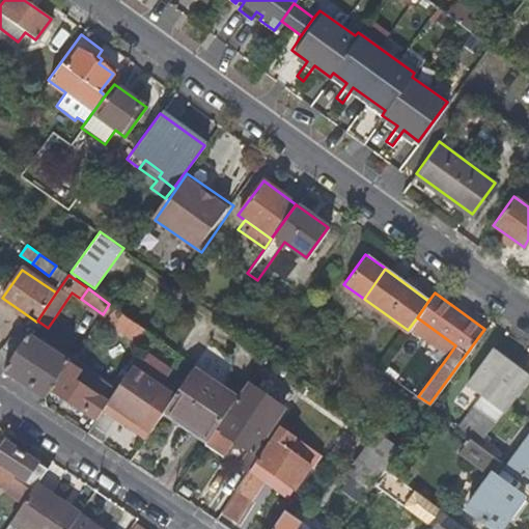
[(103,314),(146,345),(154,335),(109,304),(103,314)]
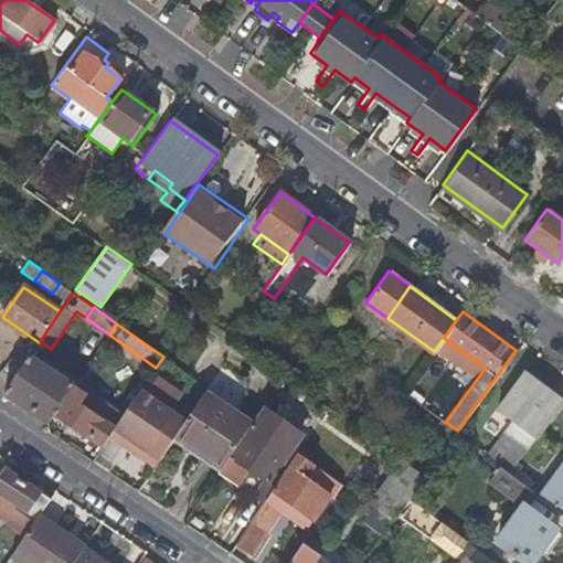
[(485,368),(444,338),(434,351),(475,382),(485,368)]
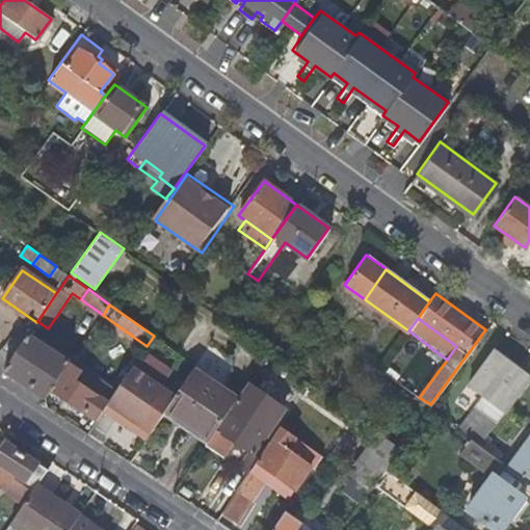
[(16,326),(0,348),(0,375),(3,370),(28,335),(16,326)]
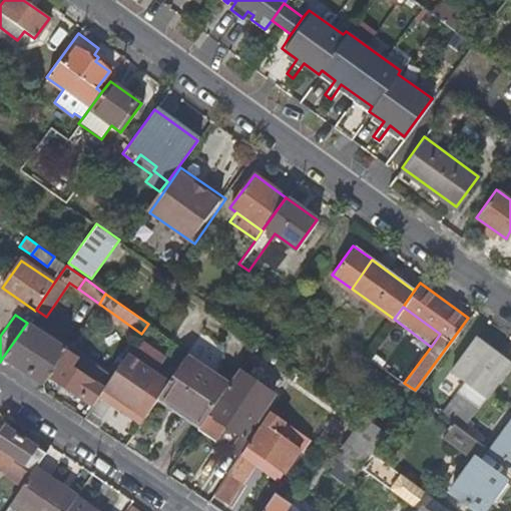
[(66,350),(27,323),(3,357),(42,384),(47,376),(91,405),(100,392),(111,376),(81,354),(74,363),(70,360),(67,363),(60,358),(66,350)]
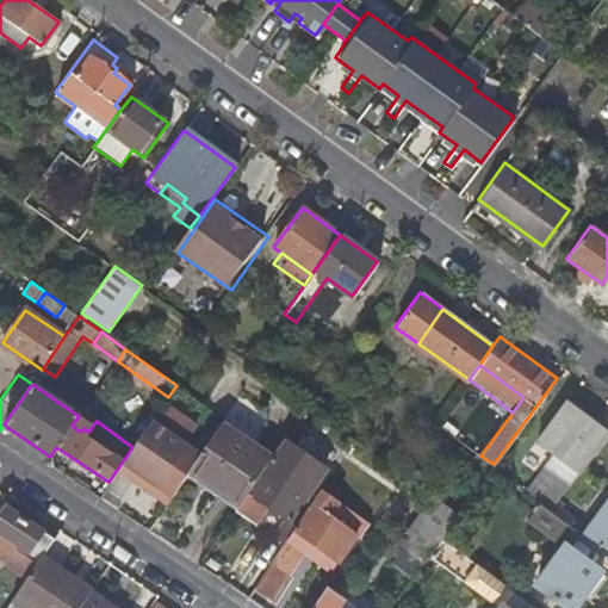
[(553,452),(523,491),(539,503),(548,509),(583,461),(606,432),(566,402),(538,440),(553,452)]
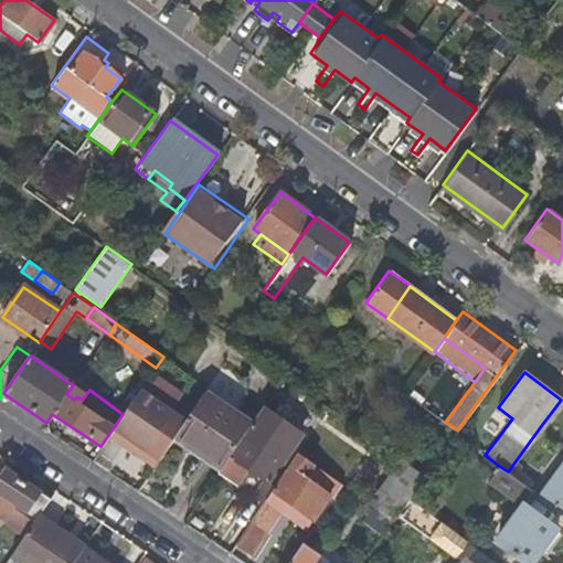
[(174,412),(141,388),(123,414),(110,432),(126,443),(129,438),(147,450),(174,412)]
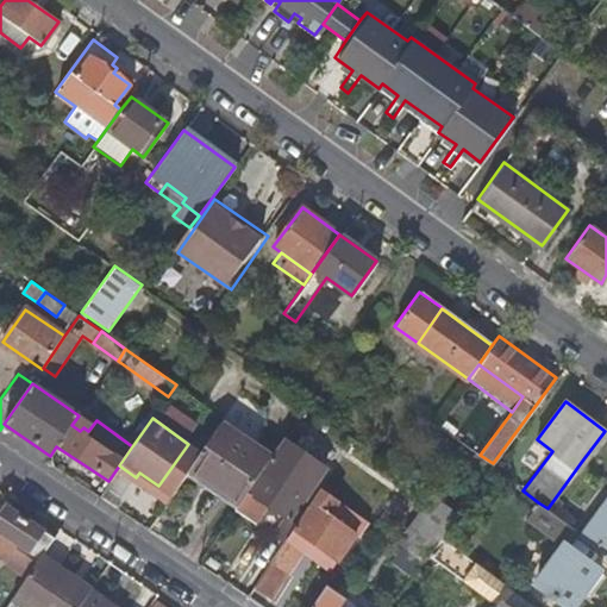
[(255,445),(223,421),(189,468),(224,492),(255,445)]
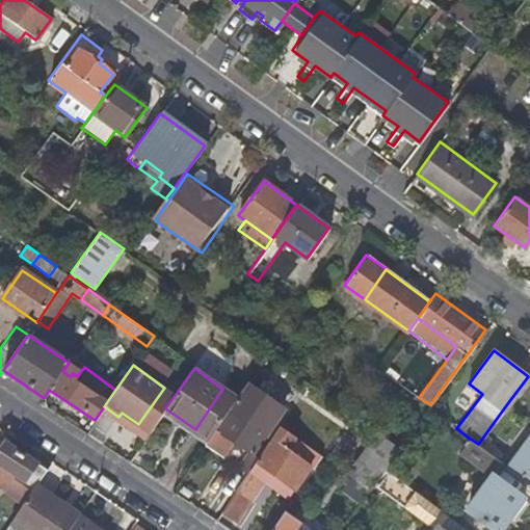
[(237,398),(222,389),(195,429),(209,439),(237,398)]
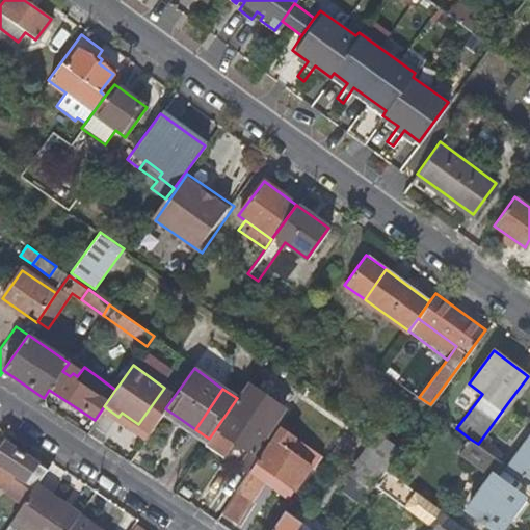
[(256,416),(259,411),(238,396),(237,398),(209,439),(205,443),(213,448),(223,433),(248,450),(238,466),(248,473),(256,461),(259,457),(253,453),(265,434),(245,421),(252,412),(256,416)]
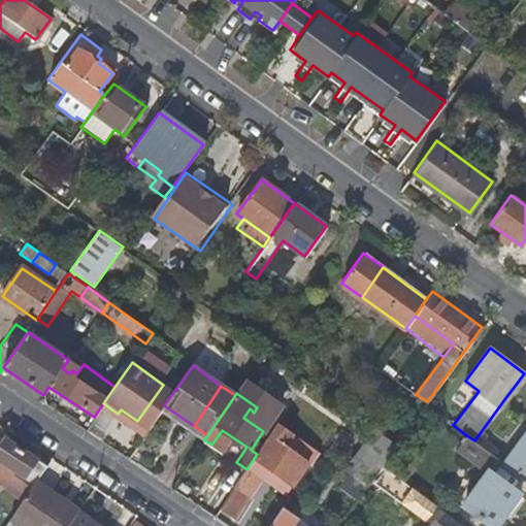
[(283,450),(293,433),(278,423),(269,436),(257,454),(254,458),(292,485),(305,466),(283,450)]
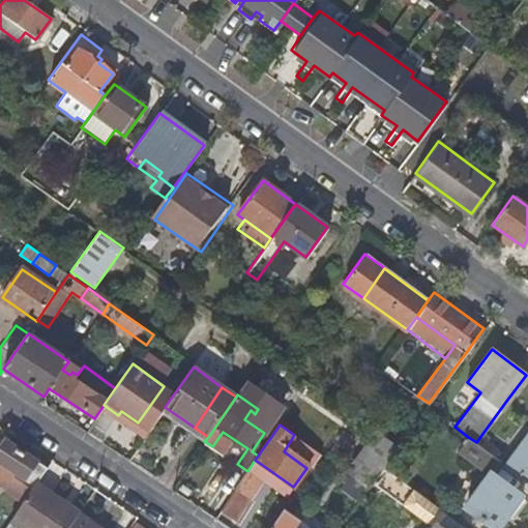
[(374,429),(343,470),(367,487),(379,469),(382,466),(397,445),(374,429)]
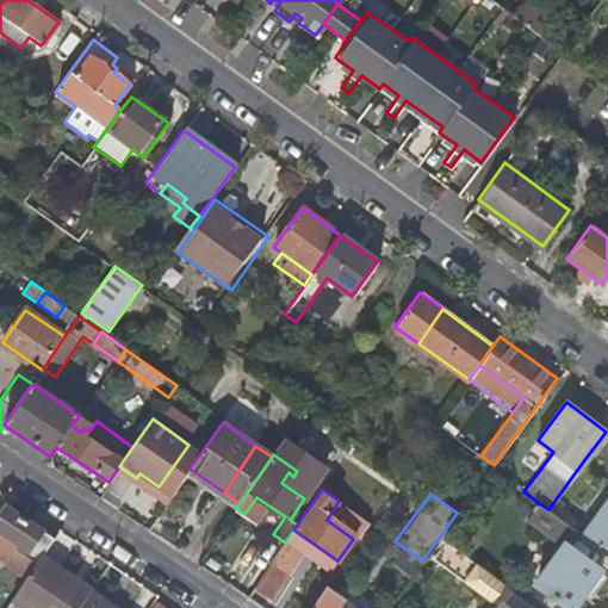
[(290,520),(297,525),(311,504),(304,498),(290,520)]
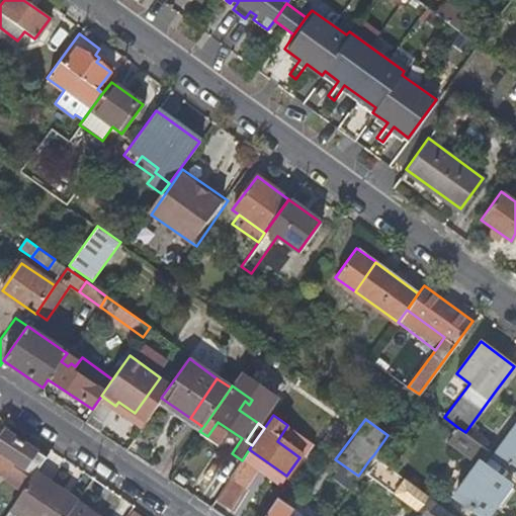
[(515,425),(495,454),(515,469),(515,425)]
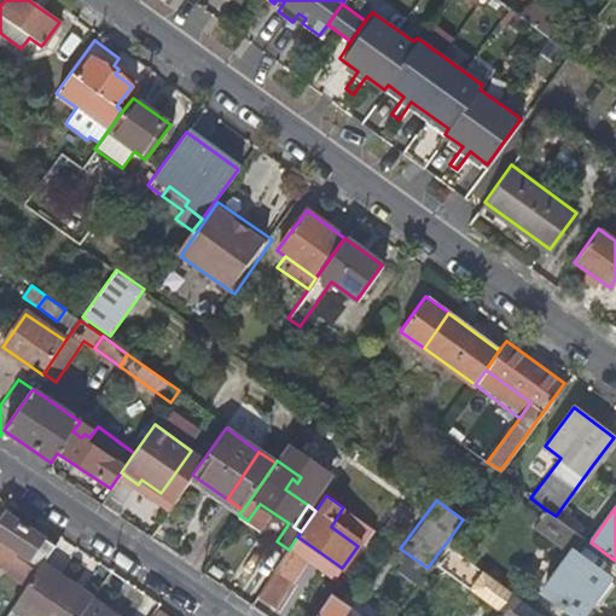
[(573,552),(585,538),(556,516),(546,510),(533,528),(570,556),(542,592),(574,615),(579,615),(608,579),(573,552)]
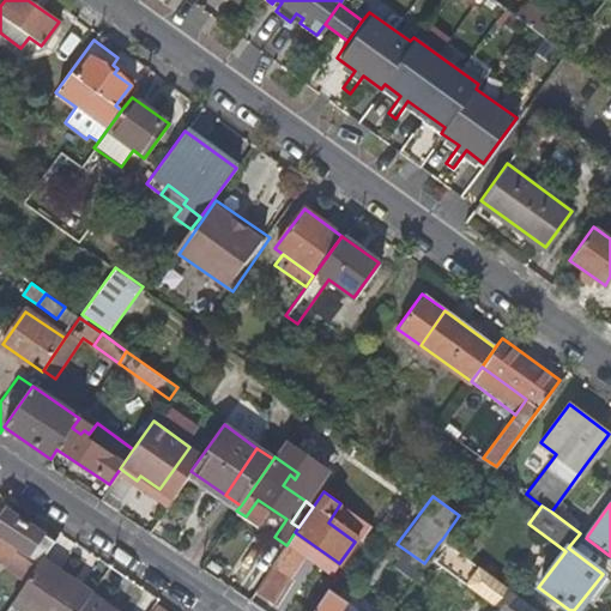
[(53,542),(4,508),(0,513),(0,561),(4,564),(12,551),(36,567),(40,562),(53,542)]
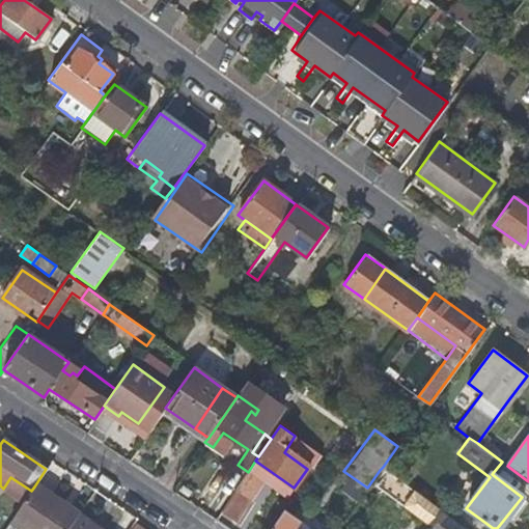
[(402,505),(414,491),(383,467),(380,470),(384,474),(376,485),(402,505)]
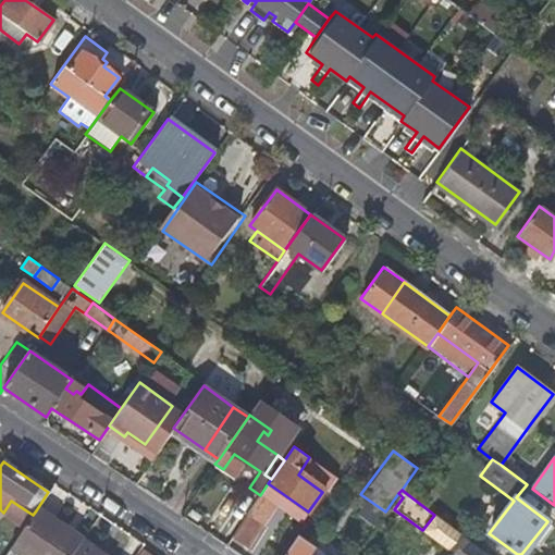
[(70,554),(81,541),(36,510),(33,515),(12,545),(26,554),(70,554)]
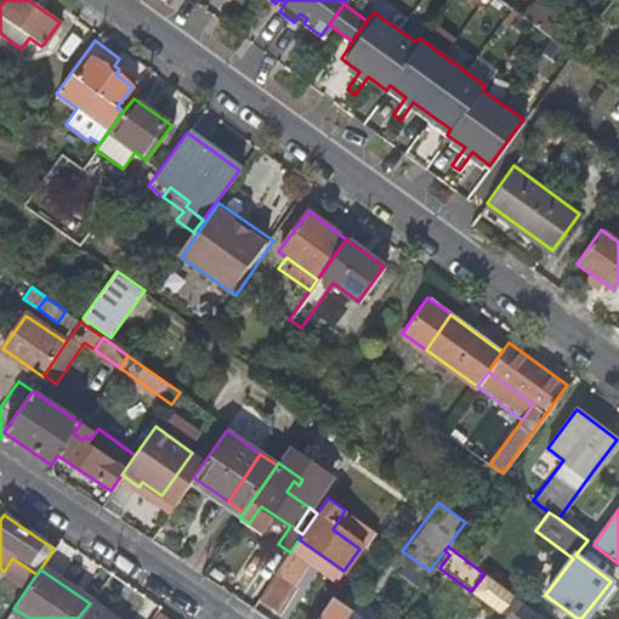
[(289,581),(276,572),(257,597),(272,607),(289,581)]
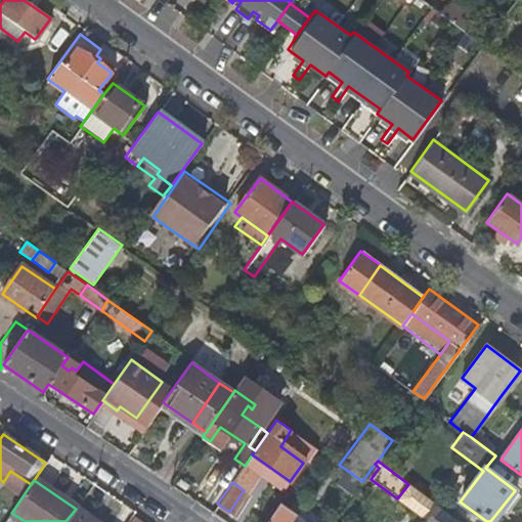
[(434,521),(432,520),(441,508),(408,484),(397,498),(428,521),(434,521)]
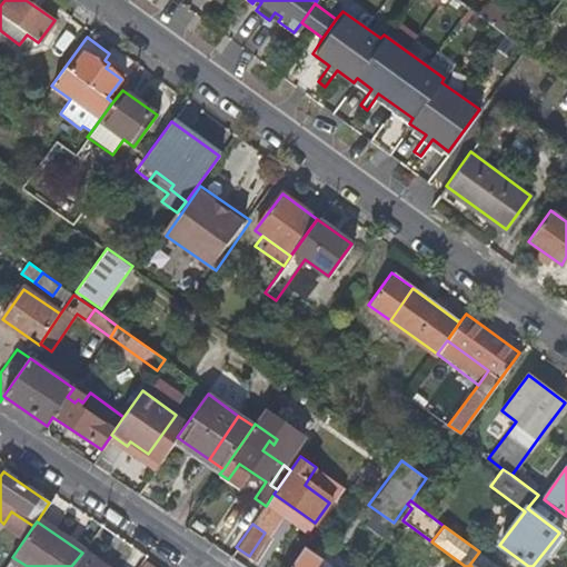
[(314,566),(320,558),(305,547),(290,566),(314,566)]
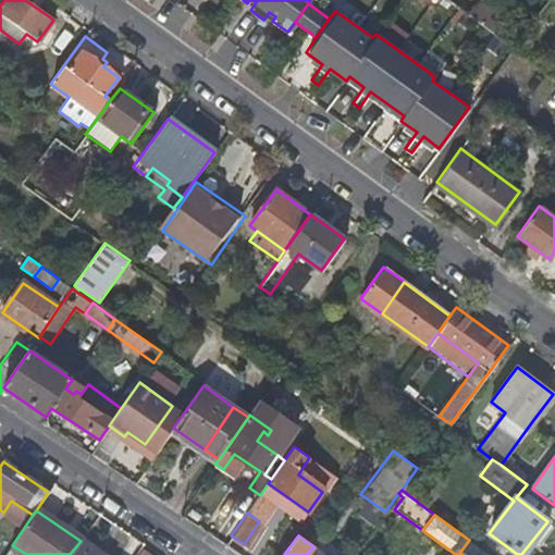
[(106,554),(82,539),(81,541),(70,554),(106,554)]
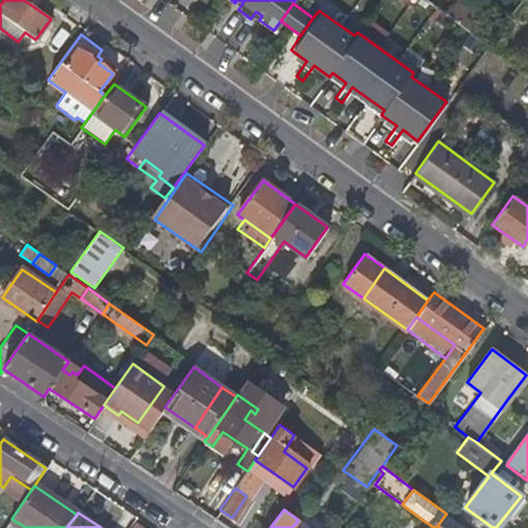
[(437,526),(439,527),(465,527),(446,514),(437,526)]
